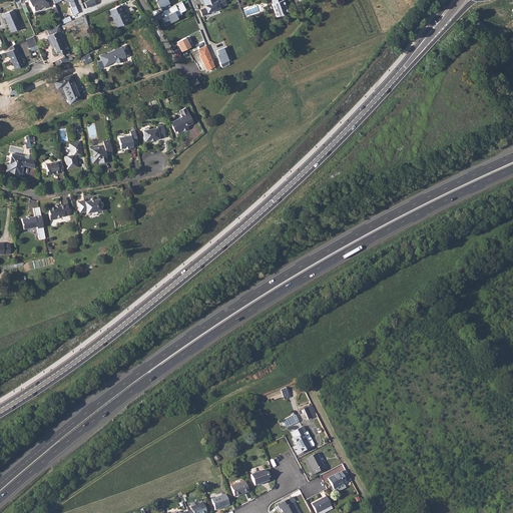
[(44,6),(44,7),(48,5),(45,0),(27,0),(31,7),(32,6),(34,10),(44,6)]
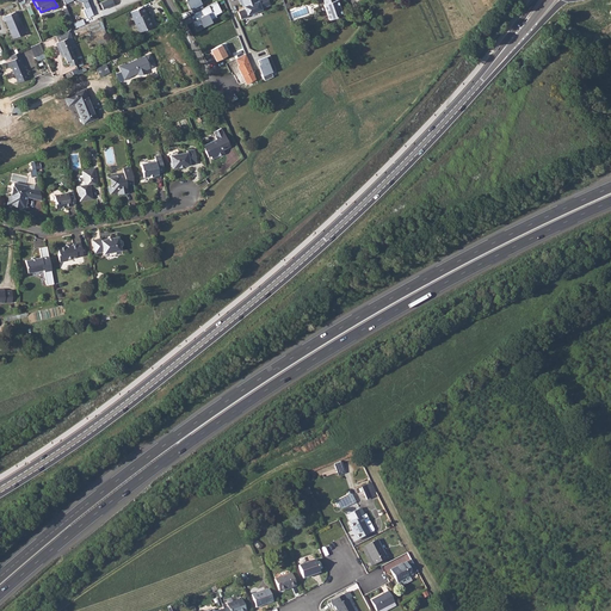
[(111,0),(105,0),(94,5),(98,12),(115,5),(111,0)]
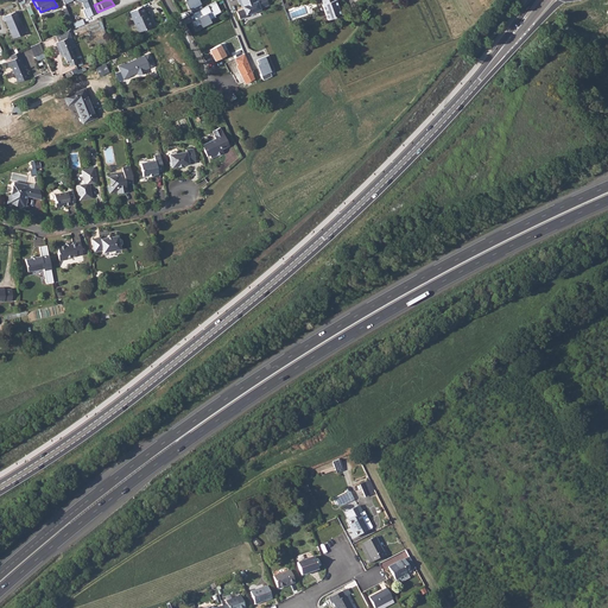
[(184,0),(191,13),(202,8),(198,0),(184,0)]
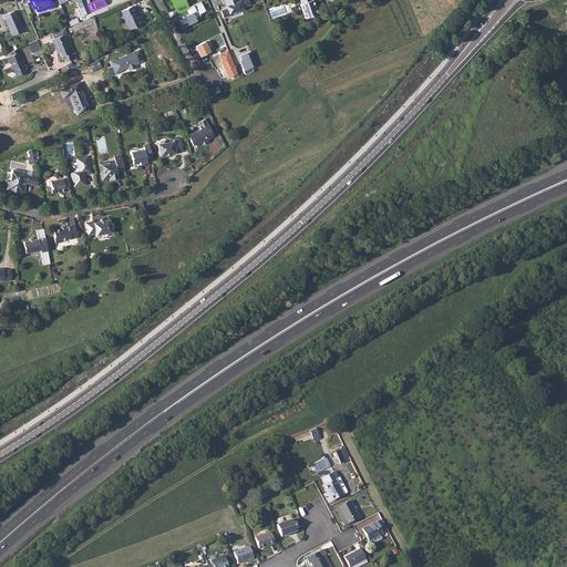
[(222,0),(223,4),(225,3),(225,7),(226,6),(227,8),(220,10),(223,18),(229,16),(229,13),(243,9),(243,7),(250,4),(248,0),(222,0)]
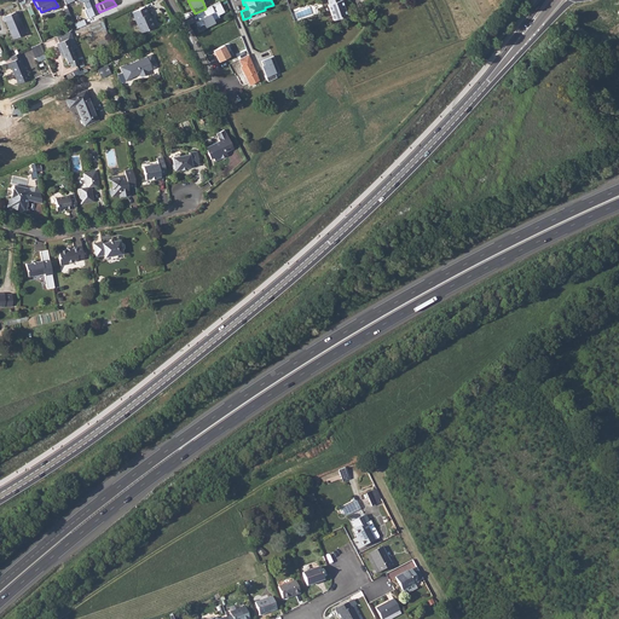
[(328,0),(329,4),(328,5),(334,21),(347,15),(341,0),(328,0)]
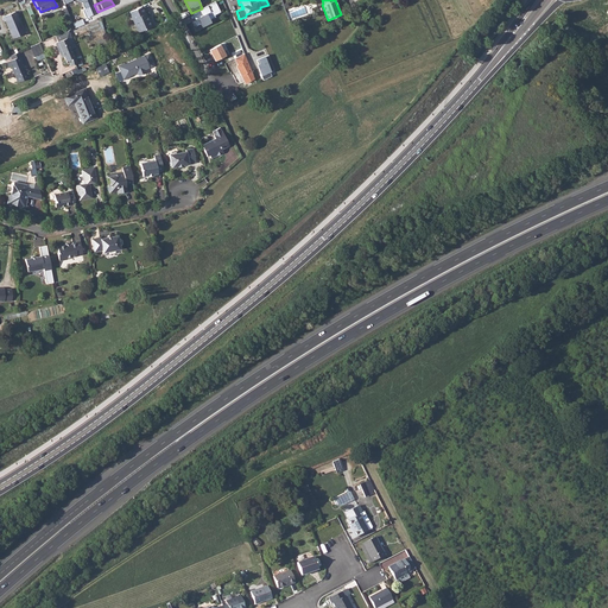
[(220,12),(215,1),(202,8),(191,13),(195,19),(192,21),(195,26),(201,24),(202,27),(213,23),(210,19),(215,16),(214,14),(220,12)]
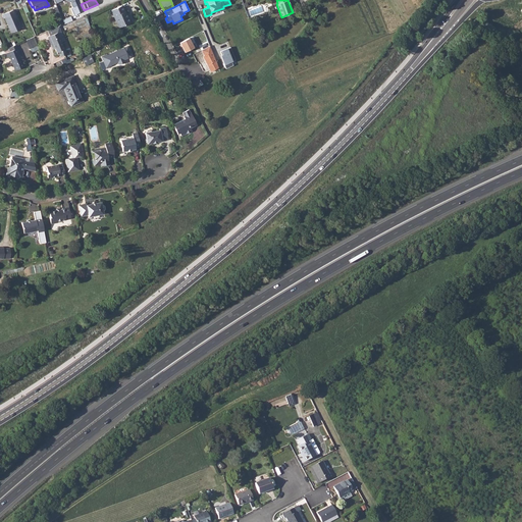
[(121,5),(111,10),(114,18),(115,17),(119,28),(129,22),(124,11),(123,11),(121,5)]
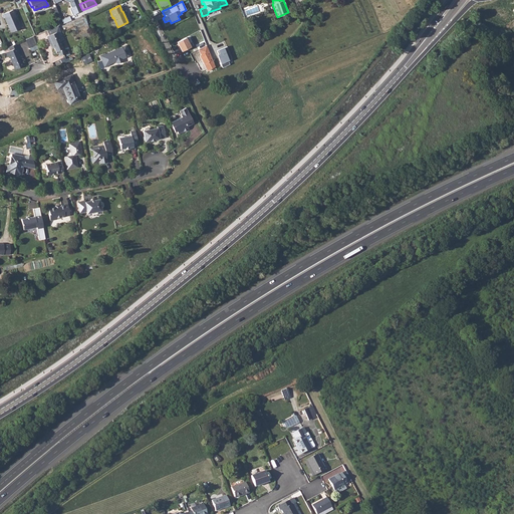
[(13,9),(2,14),(4,18),(5,17),(11,32),(21,28),(13,9)]
